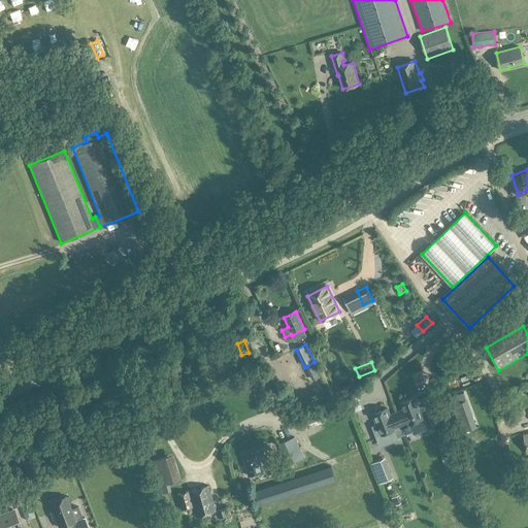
[(321,377),(316,365),(316,366),(308,369),(307,369),(314,382),(321,377)]
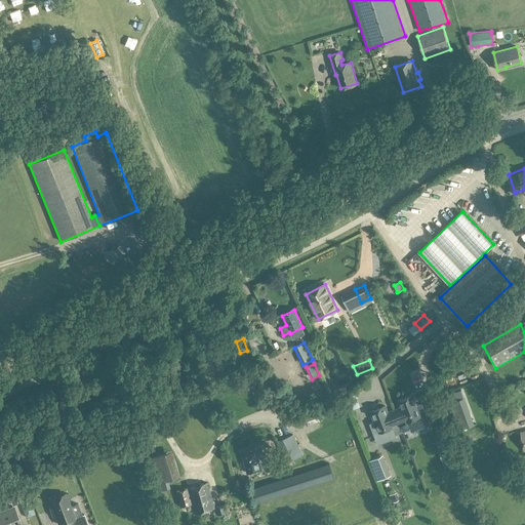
[(388,377),(396,393),(411,384),(402,365),(395,369),(397,373),(388,377)]
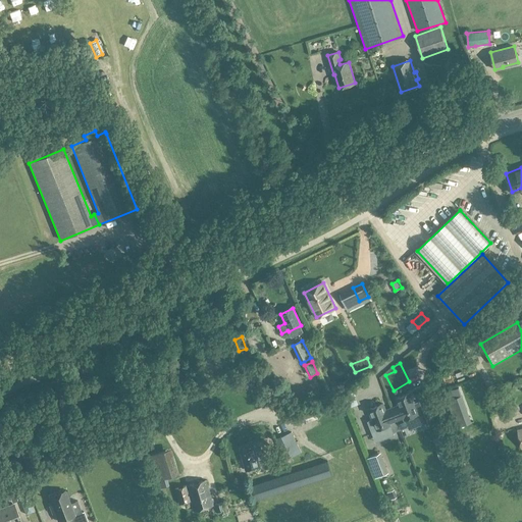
[(255,385),(253,379),(245,381),(248,388),(255,385)]
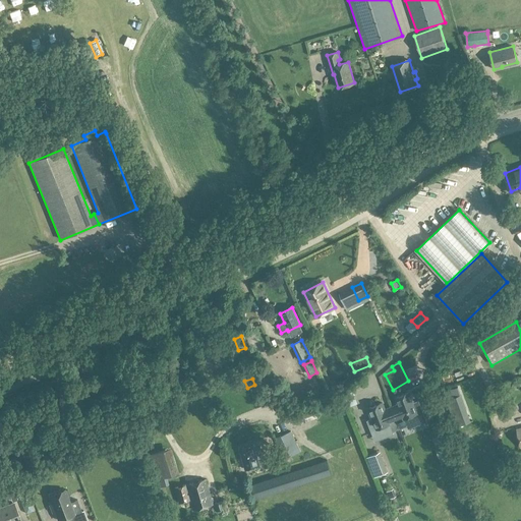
[(456,427),(472,421),(459,387),(444,392),(456,427)]
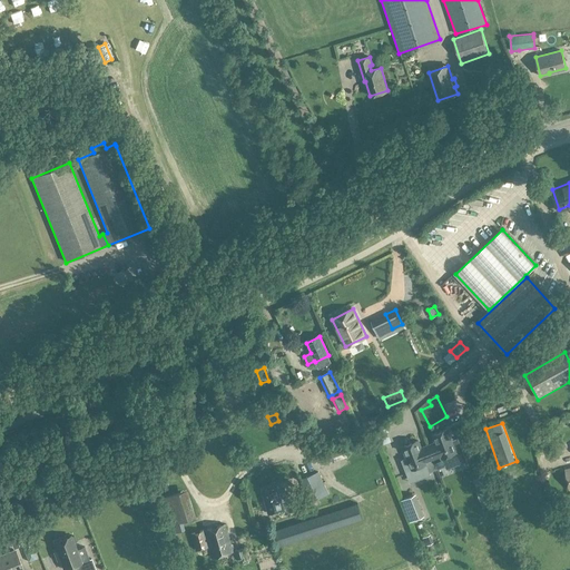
[(374,439),(385,438),(384,429),(373,430),(374,439)]
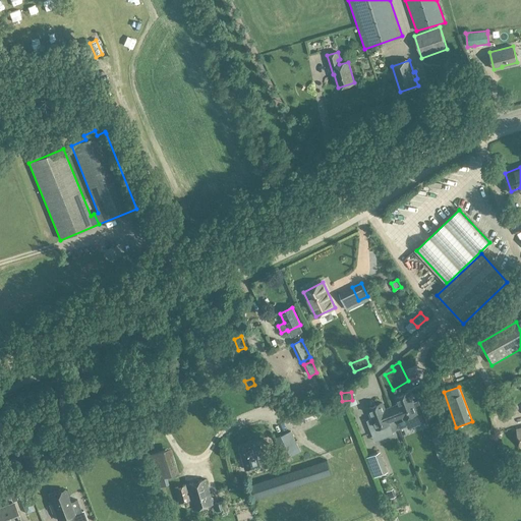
[(400,407),(394,410),(401,427),(408,424),(407,422),(426,414),(420,400),(415,402),(411,392),(396,397),(400,407)]
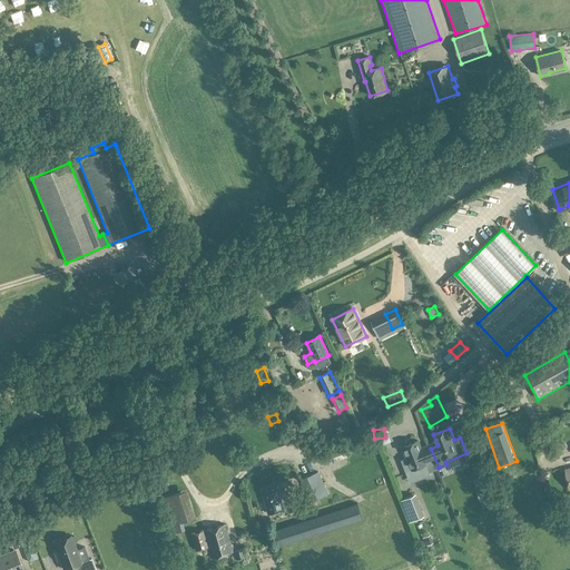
[(384,439),(377,442),(383,453),(389,450),(384,439)]
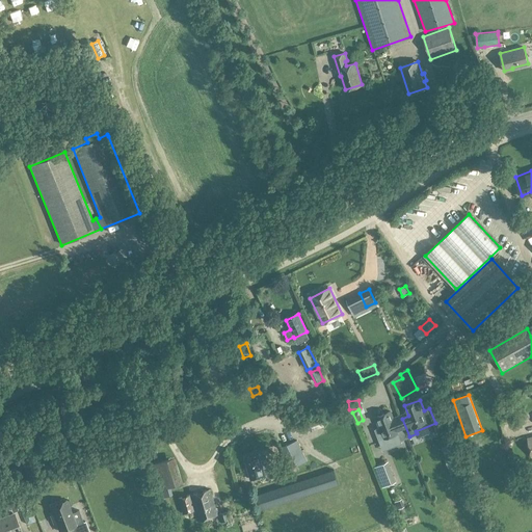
[(409,436),(402,419),(395,422),(391,410),(376,417),(380,427),(376,429),(381,442),(399,433),(402,440),(409,436)]
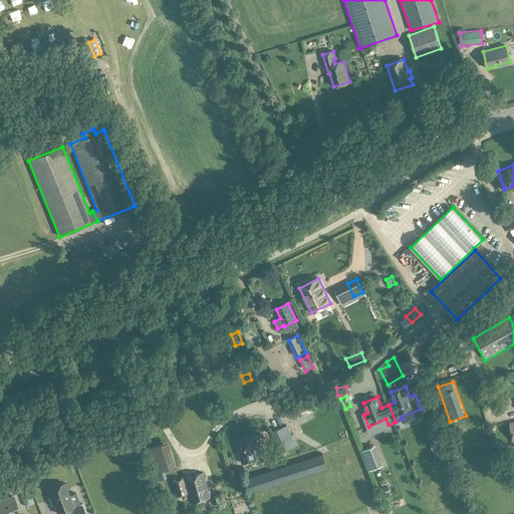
[(315,400),(293,408),(296,415),(317,407),(315,400)]
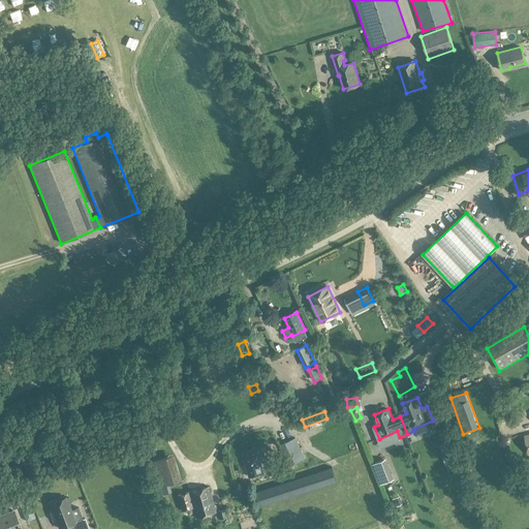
[(288,466),(306,458),(296,437),(279,445),(288,466)]
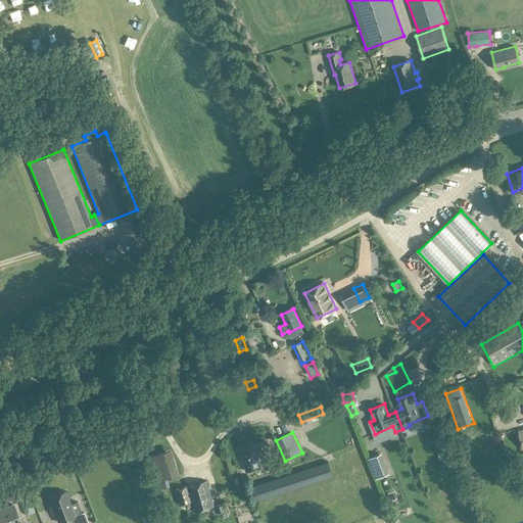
[(246,471),(268,466),(262,444),(241,450),(246,471)]
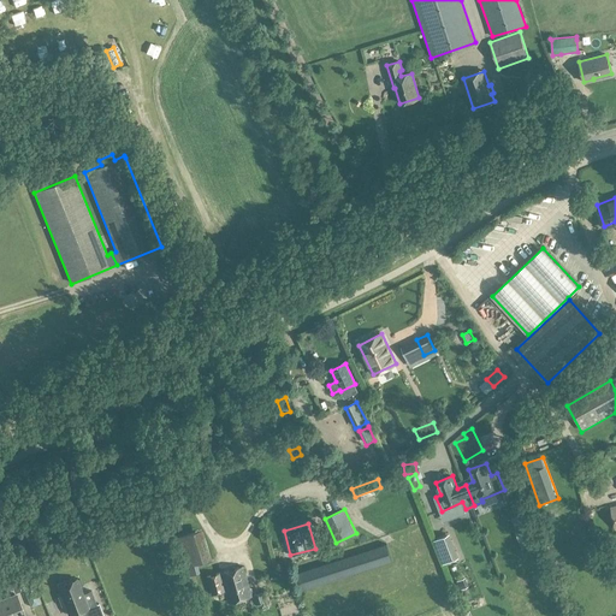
[(202,528),(173,538),(194,606),(203,604),(194,573),(199,572),(197,562),(212,558),(202,528)]
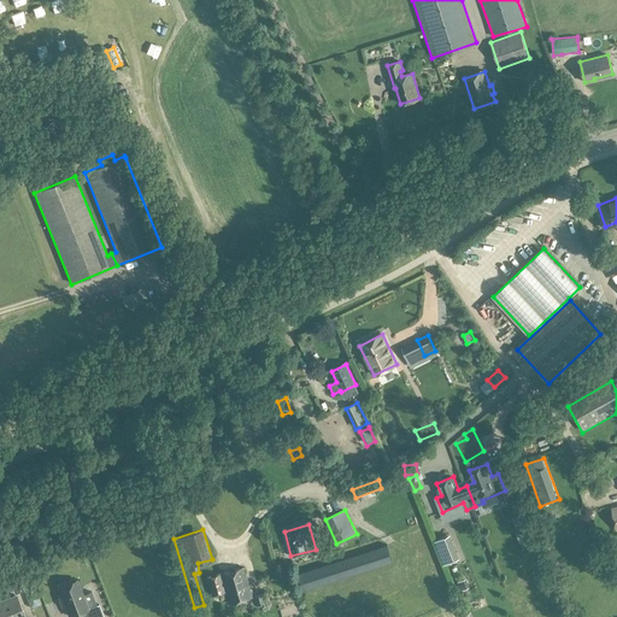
[(517,534),(523,550),(533,546),(527,530),(517,534)]
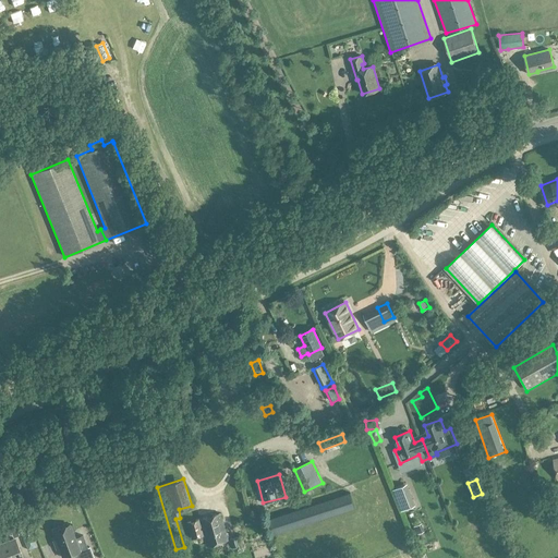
[(404,509),(412,506),(403,485),(396,488),(404,509)]
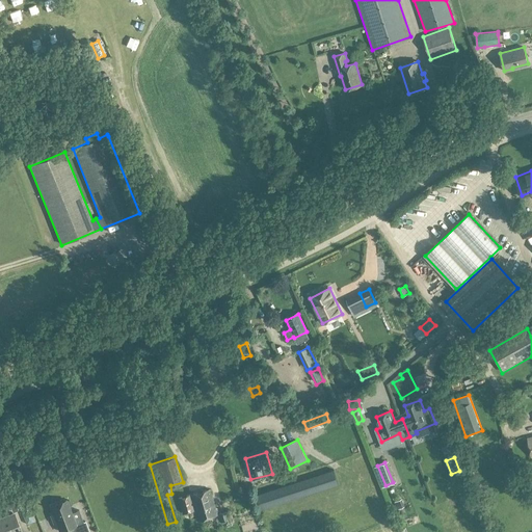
[(335,470),(256,495),(260,509),(339,484),(335,470)]
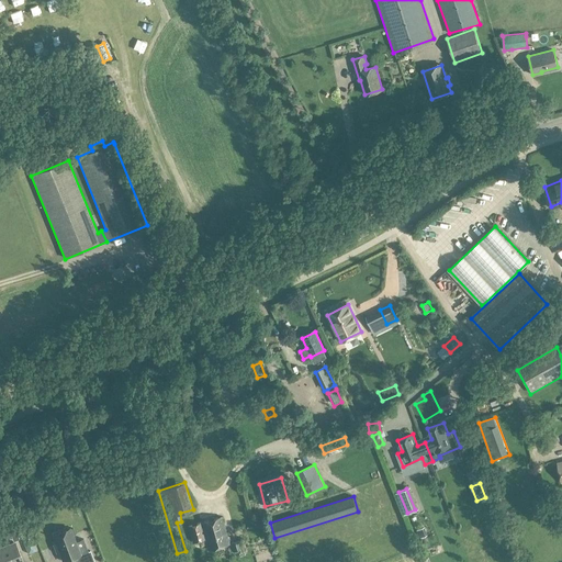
[(200,524),(204,539),(209,550),(229,543),(221,517),(200,524)]
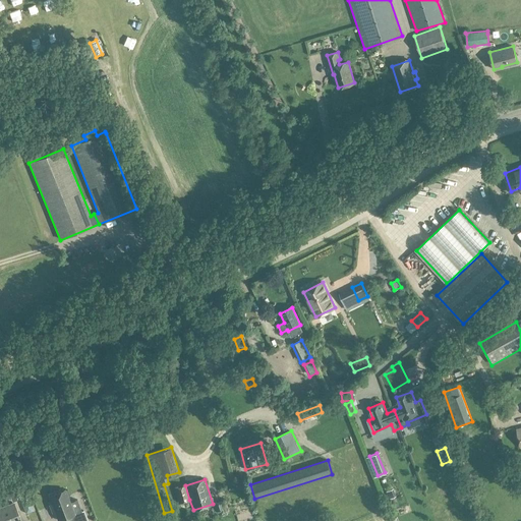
[(6,489),(0,490),(0,502),(10,498),(12,503),(20,500),(19,499),(23,497),(19,483),(6,487),(6,489)]
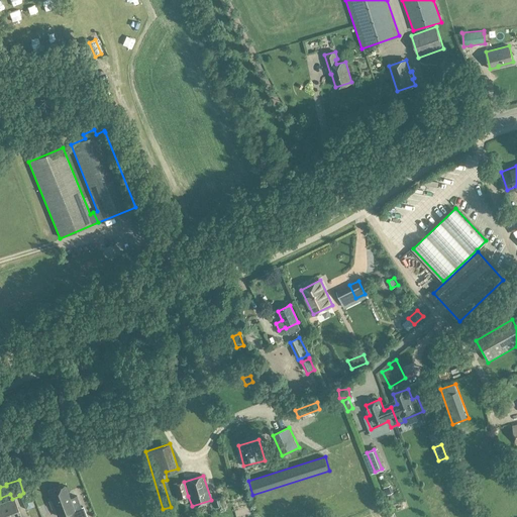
[(188,496),(184,482),(184,481),(173,484),(178,500),(188,496)]
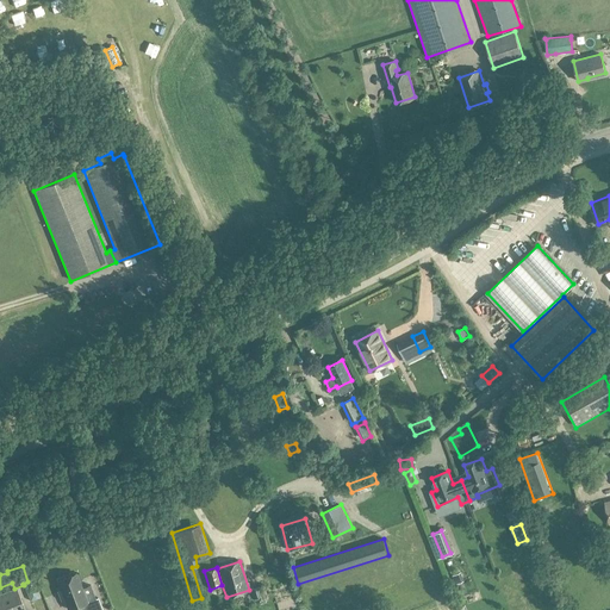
[(76,573),(57,580),(61,589),(58,590),(62,599),(64,598),(68,609),(80,605),(81,609),(95,609),(101,608),(98,598),(87,602),(76,573)]
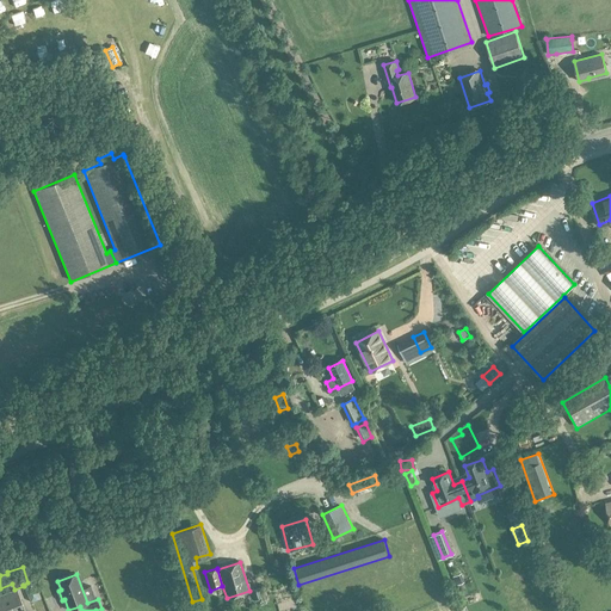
[(23,585),(24,586),(30,603),(39,599),(32,581),(28,582),(23,585)]
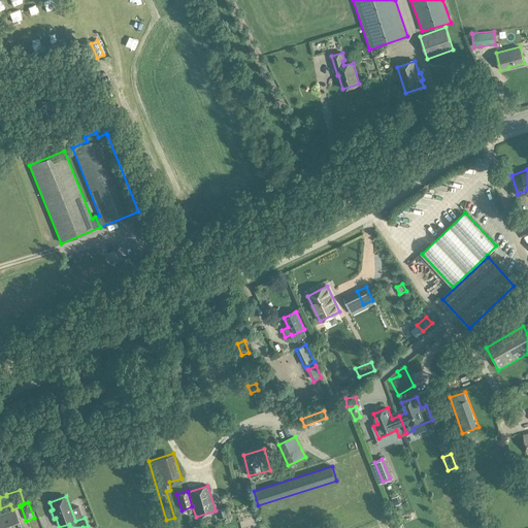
[(229,506),(217,509),(220,518),(223,517),(224,520),(232,518),(229,506)]
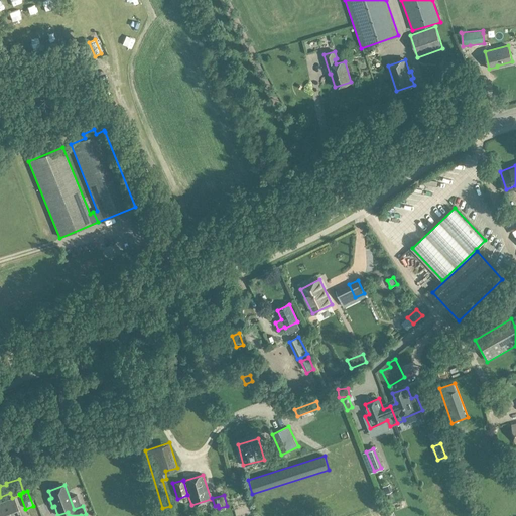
[(0,515),(19,515),(13,498),(0,503),(0,515)]
